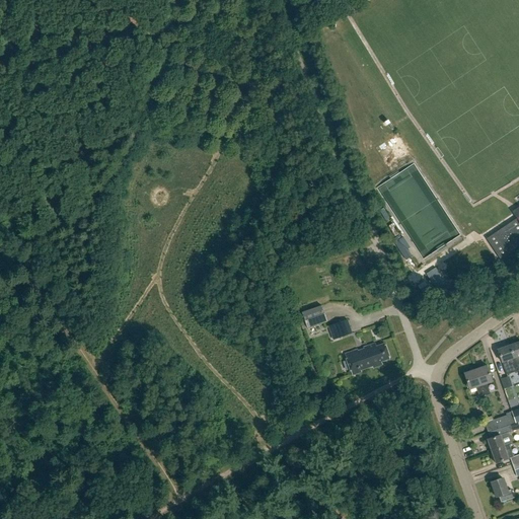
[(500,258),(517,247),(518,245),(518,217),(487,239),(500,258)]
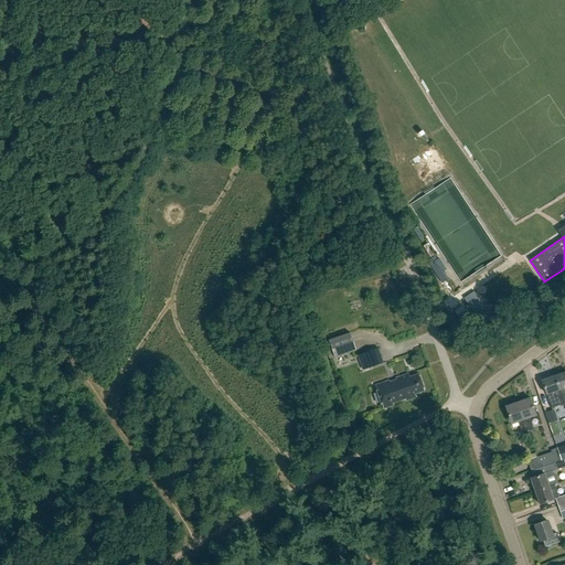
[(439,258),(429,265),(435,273),(444,267),(439,258)]
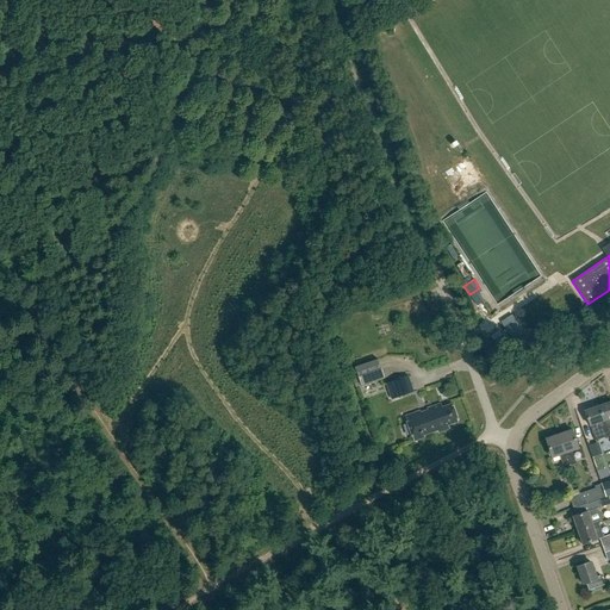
[(539,291),(546,300),(553,296),(546,285),(539,291)]
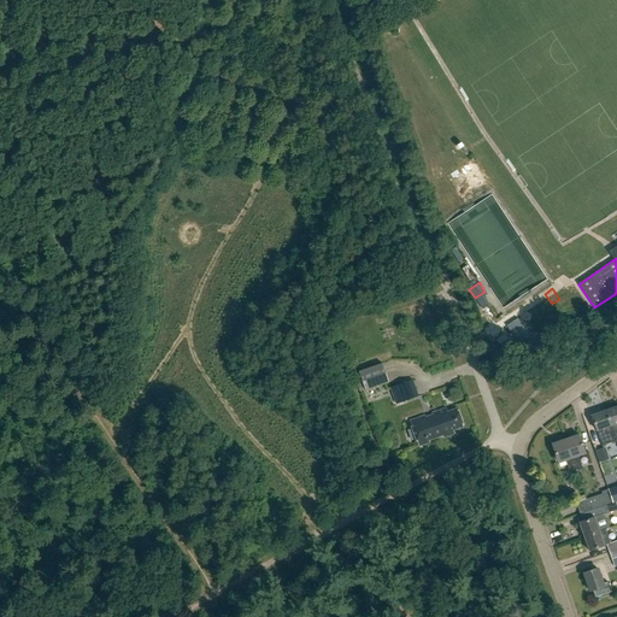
[(540,295),(535,299),(544,312),(550,309),(540,295)]
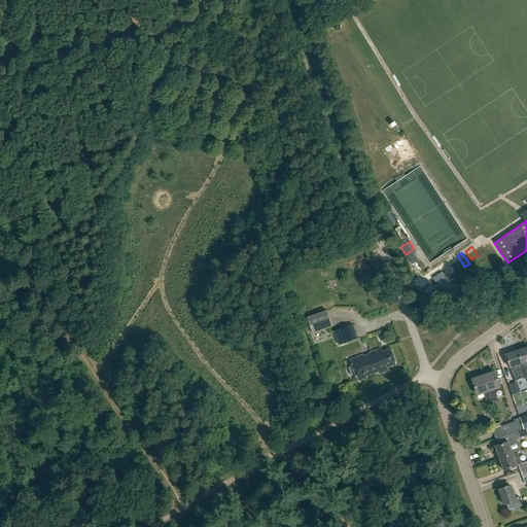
[(429,286),(423,290),(428,299),(434,294),(429,286)]
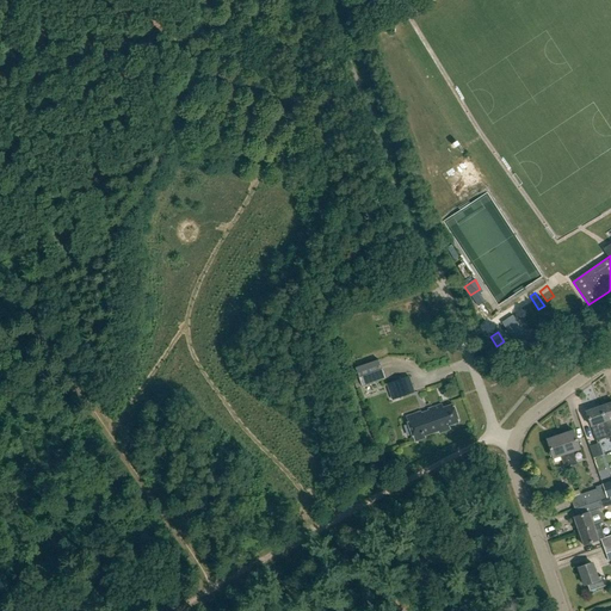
[(357,388),(362,386),(384,378),(378,360),(356,369),(351,370),(357,388)]
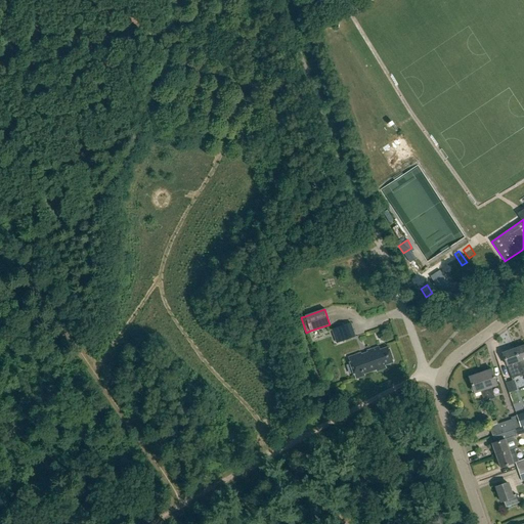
[(351,322),(338,328),(342,342),(356,337),(351,322)]
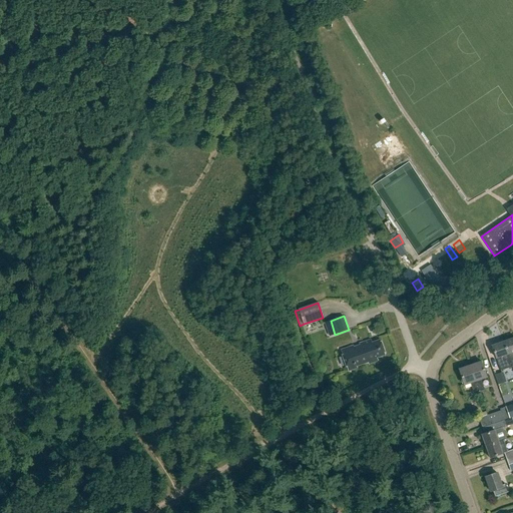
[(507,354),(512,367),(512,366),(512,338),(503,342),(507,354)]
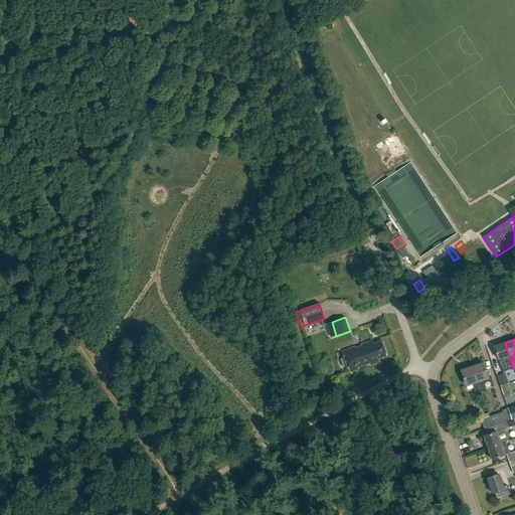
[(373,345),(372,342),(361,346),(361,347),(356,349),(355,348),(342,352),(350,373),(358,370),(358,368),(369,364),(370,366),(379,362),(378,359),(386,356),(381,342),(373,345)]
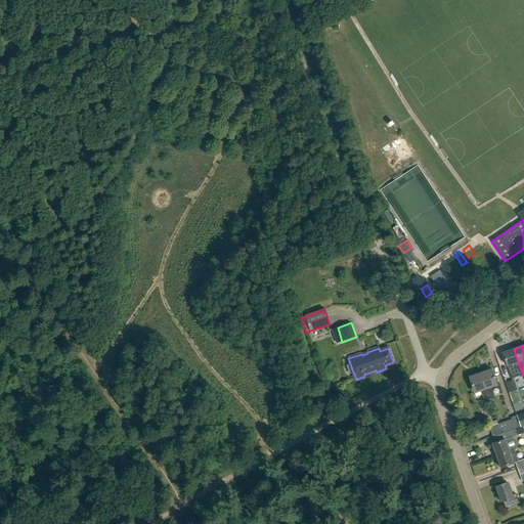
[(523,375),(518,361),(514,349),(503,353),(511,378),(517,376),(523,375)]
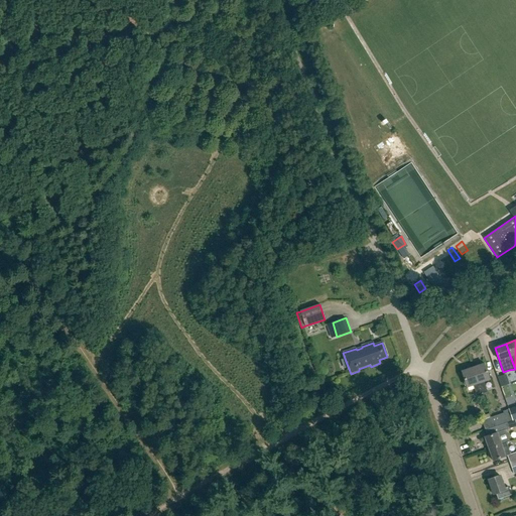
[(473,368),(482,394),(487,392),(483,381),(490,379),(484,364),(473,368)]
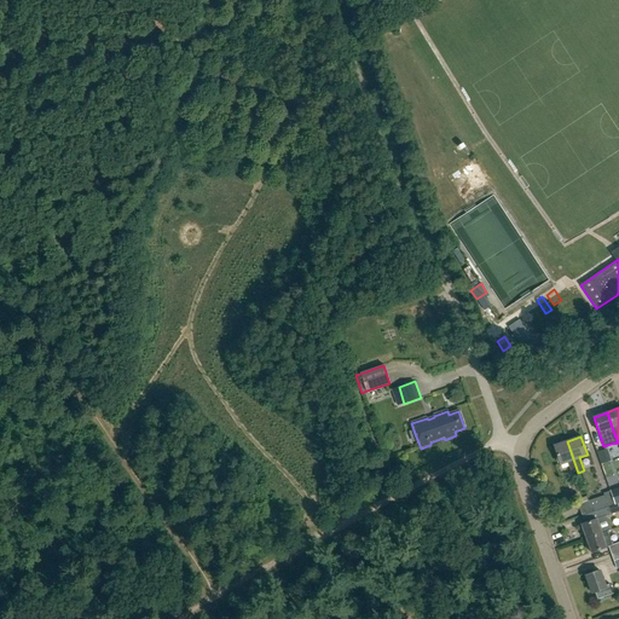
[(572,474),(578,473),(567,441),(554,446),(560,464),(567,462),(572,474)]
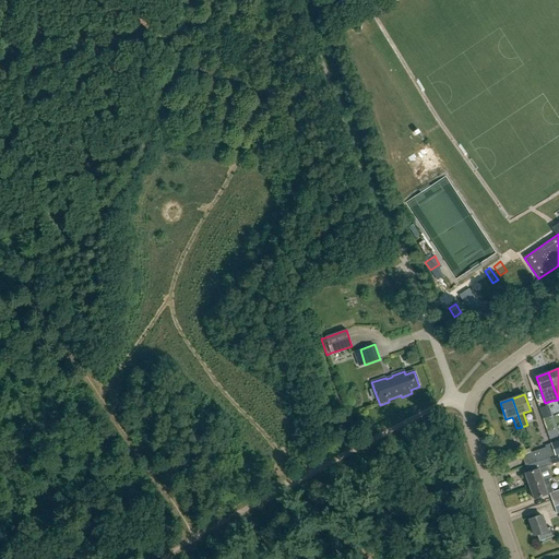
[(543,419),(549,416),(546,406),(538,408),(543,419)]
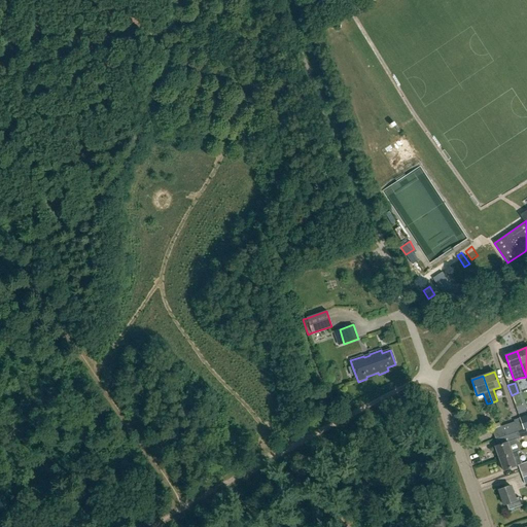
[(514,420),(514,422),(500,426),(504,436),(507,435),(524,429),(520,418),(514,420)]
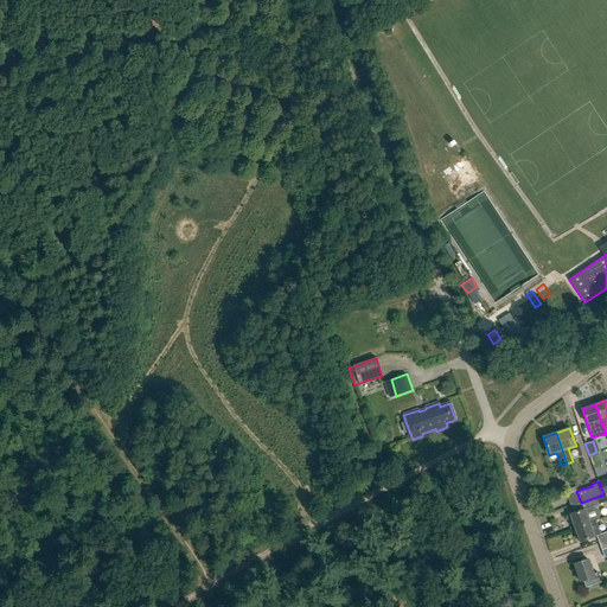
[(567,494),(570,506),(581,503),(576,491),(567,494)]
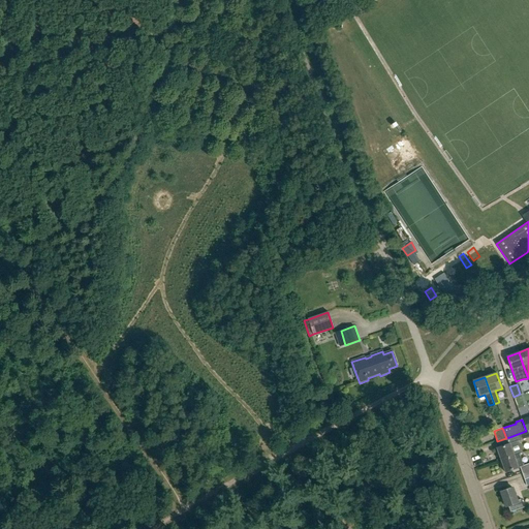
[(511,443),(496,448),(500,460),(519,454),(519,455),(523,453),(522,452),(523,450),(523,448),(522,444),(521,443),(519,443),(519,441),(528,437),(528,435),(528,431),(526,431),(509,437),(511,443)]
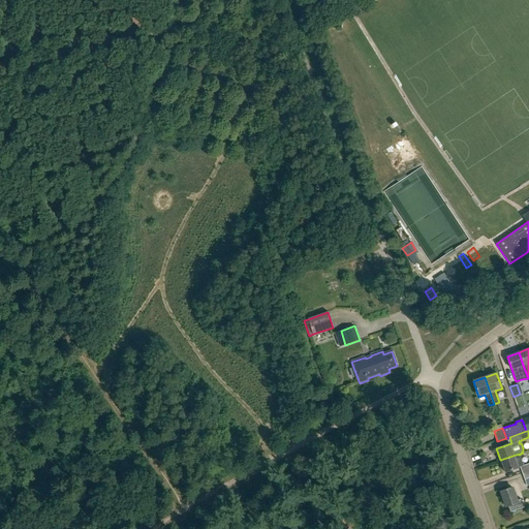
[(518,468),(520,467),(522,472),(528,469),(528,463),(523,466),(519,455),(519,454),(500,460),(504,472),(518,467),(518,468)]
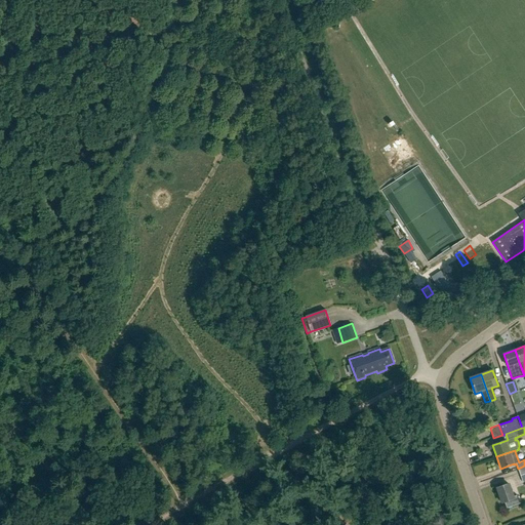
[(502,469),(507,482),(518,479),(514,466),(502,469)]
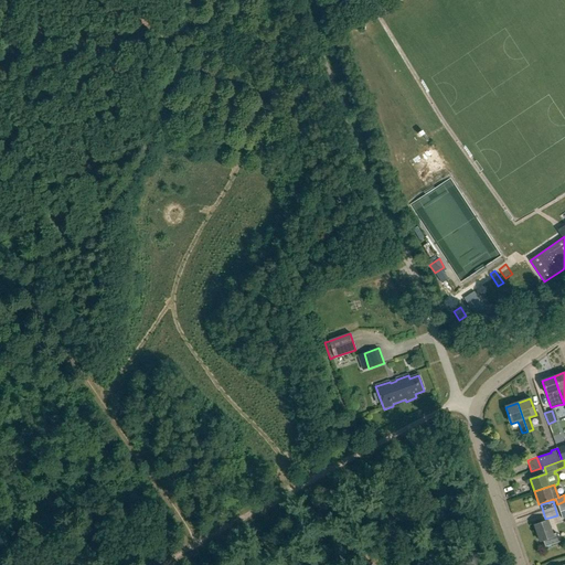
[(553,536),(547,520),(534,524),(540,541),(543,540),(545,546),(560,542),(557,534),(553,536)]
